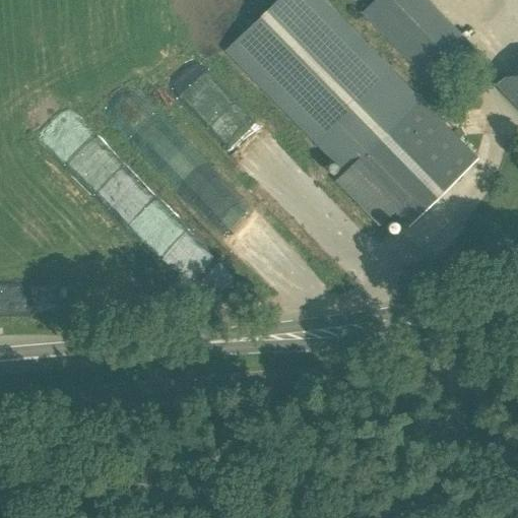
[(478,156),(326,0),(277,0),(225,51),(345,174),(337,181),(381,225),(396,210),(409,223),(478,156)]
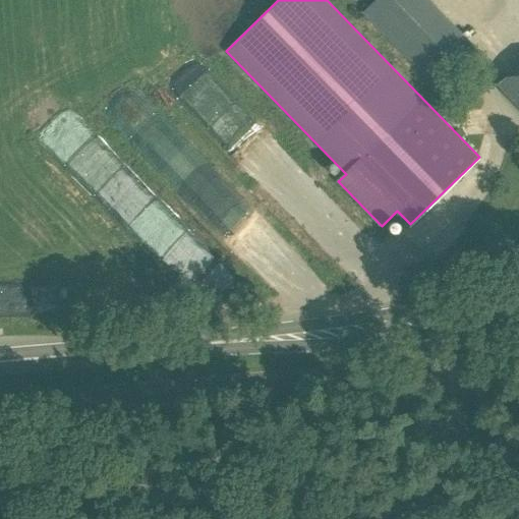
[(434,84),(471,46),(425,0),(376,0),(362,13),(434,84)]
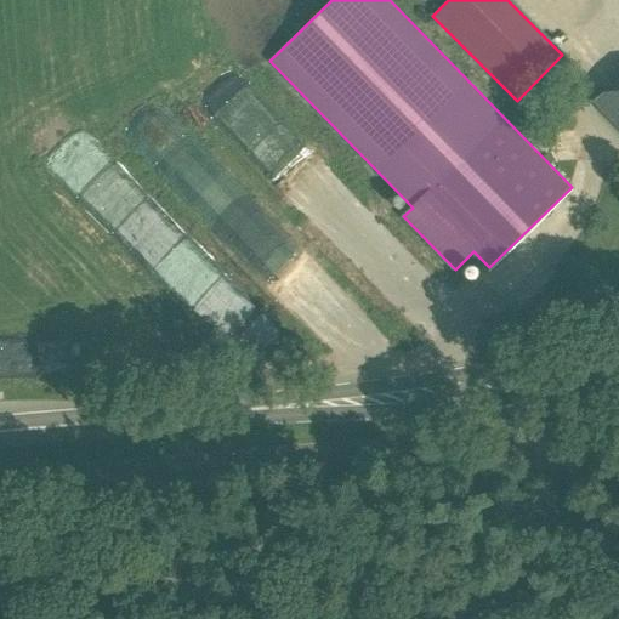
[(618,73),(591,101),(618,129),(618,73)]
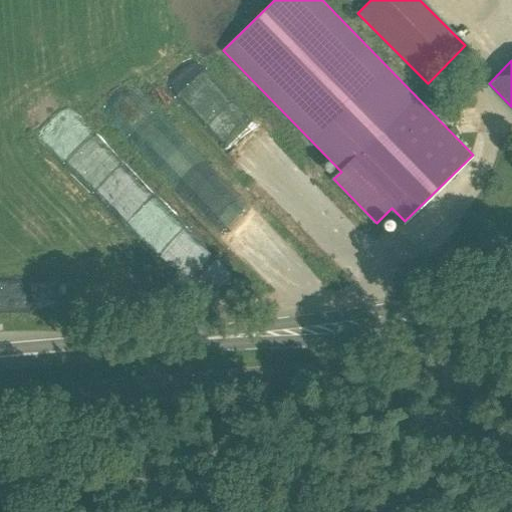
[(215,74),(186,101),(214,134),(244,106),(215,74)]
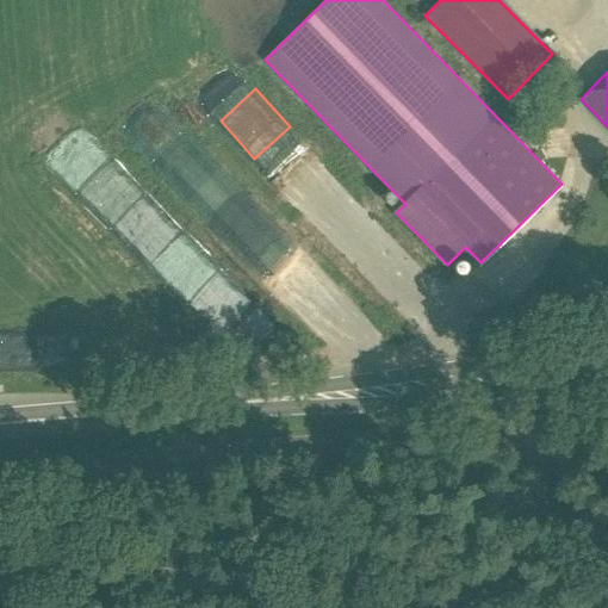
[(289,179),(315,147),(293,130),(267,163),(289,179)]
